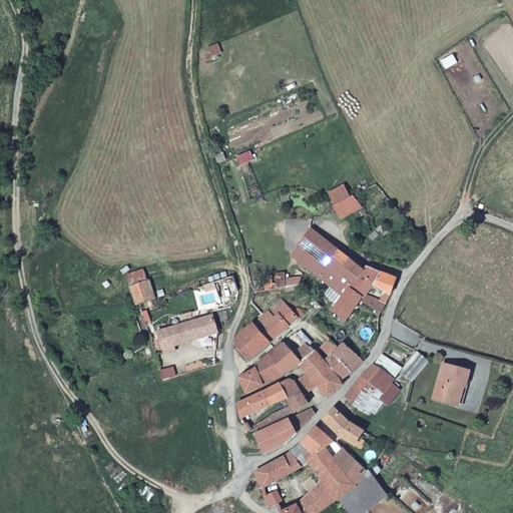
[(219,43),(207,47),(213,58),(224,55),(219,43)]
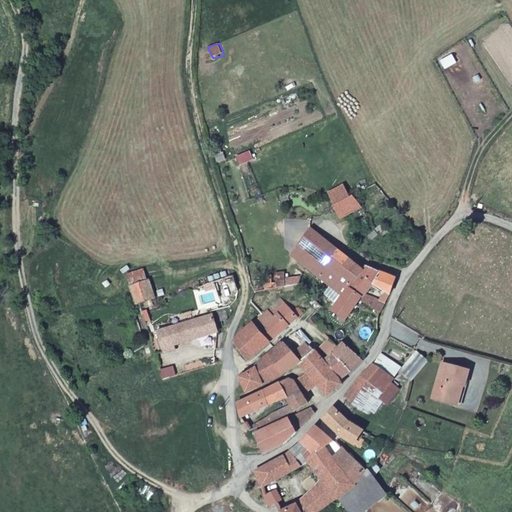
[(253,150),(235,157),(239,168),(257,162),(253,150)]
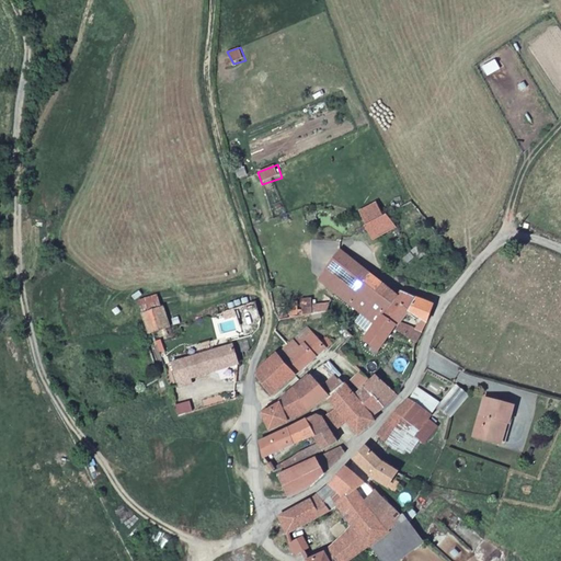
[(397,227),(388,214),(367,225),(375,239),(397,227)]
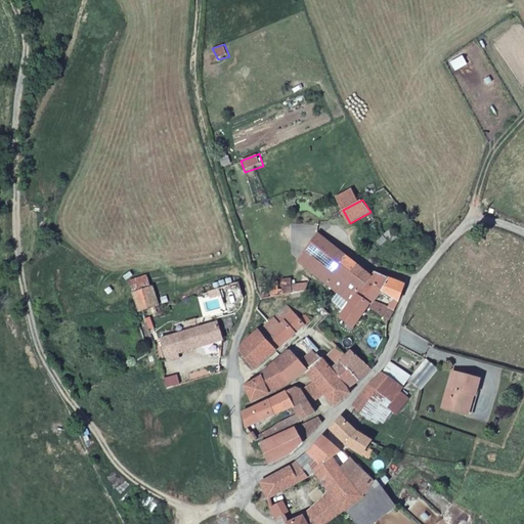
[(393,229),(386,234),(392,241),(398,236),(393,229)]
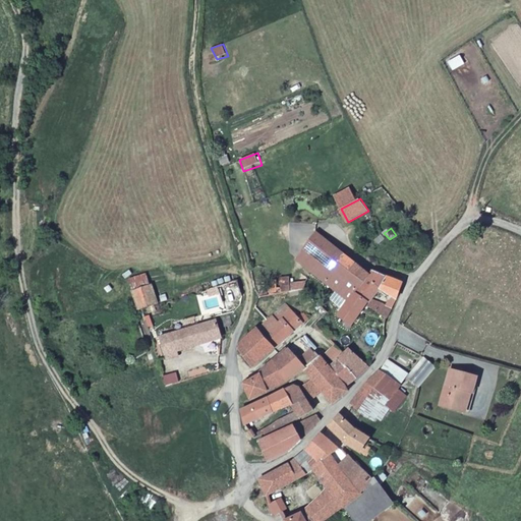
[(342,252),(316,232),(305,247),(319,257),(310,268),(338,290),(350,300),(357,291),(359,287),(349,278),(333,265),(342,252)]
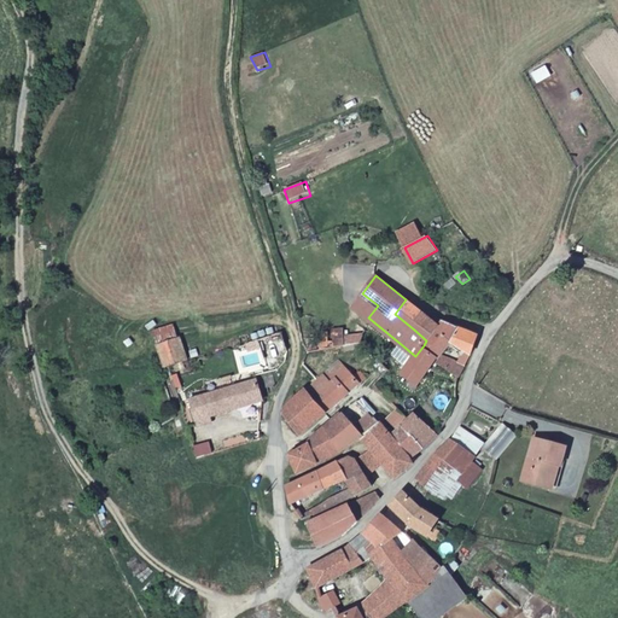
[(478,336),(447,322),(441,320),(437,320),(432,322),(406,299),(395,314),(414,330),(426,340),(424,345),(438,357),(437,361),(458,375),(461,378),(473,351),(478,336)]
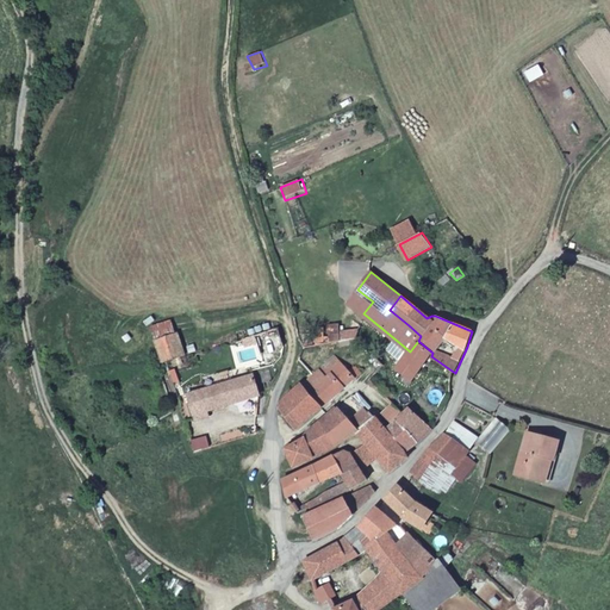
[(175,336),(170,321),(151,328),(156,342),(175,336)]
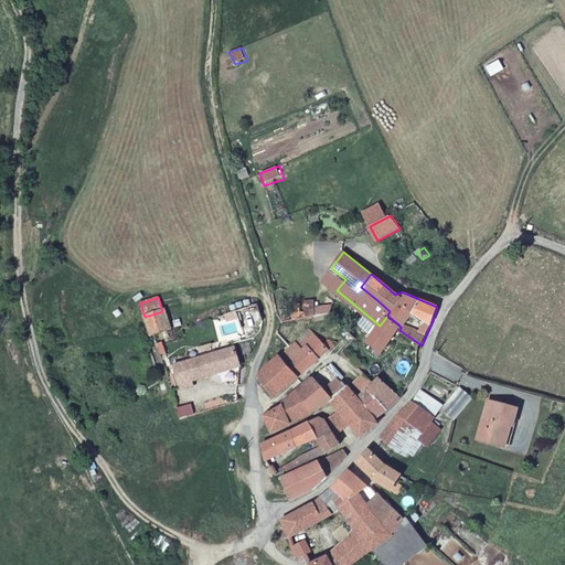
[(332,302),(322,306),(313,308),(316,313),(330,311),(332,302)]
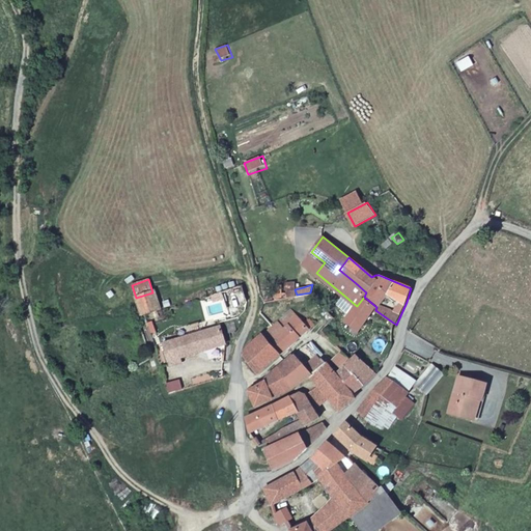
[(152,292),(136,298),(142,316),(144,316),(162,311),(156,291),(152,292)]
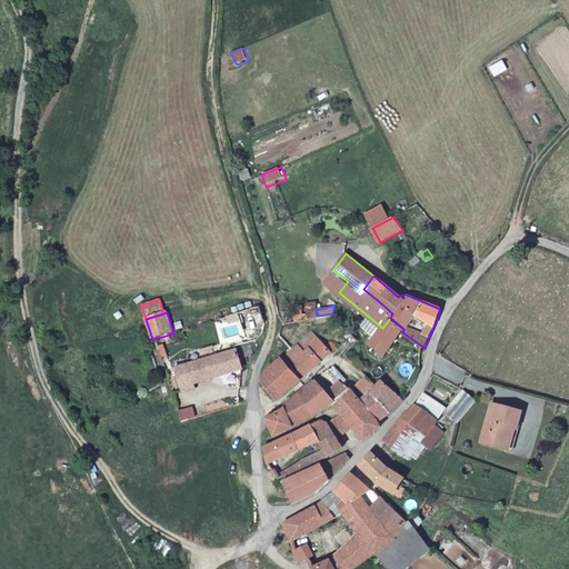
[(390,318),(382,328),(370,343),(386,355),(402,332),(403,329),(390,318)]
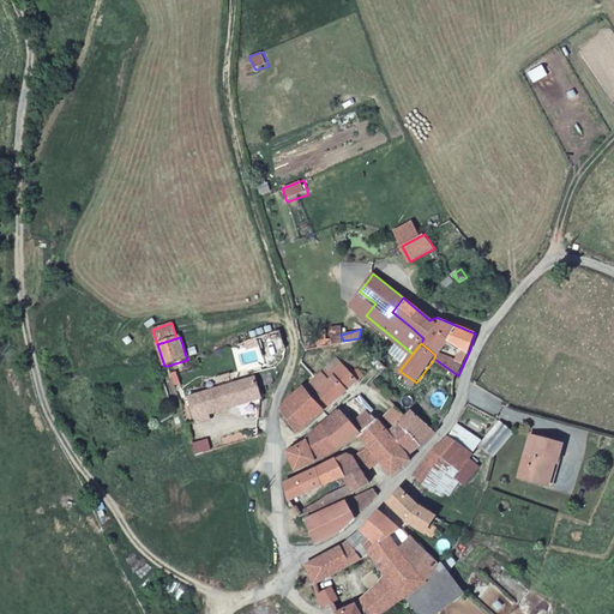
[(317,379),(313,375),(311,379),(313,383),(306,389),(324,410),(362,374),(356,367),(350,374),(337,360),(317,379)]
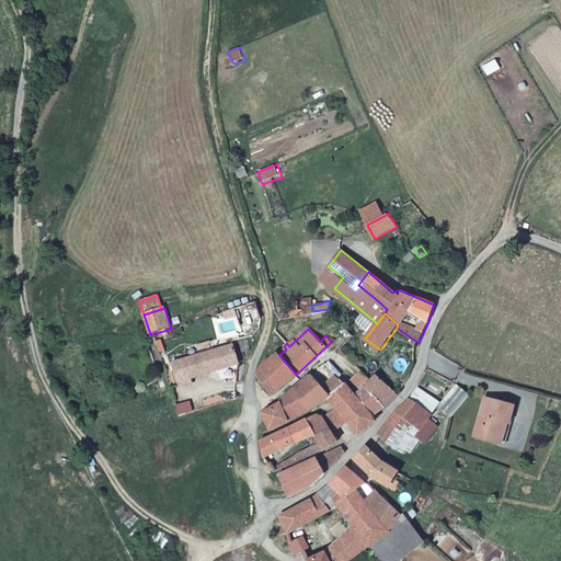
[(247,341),(239,344),(241,353),(250,350),(247,341)]
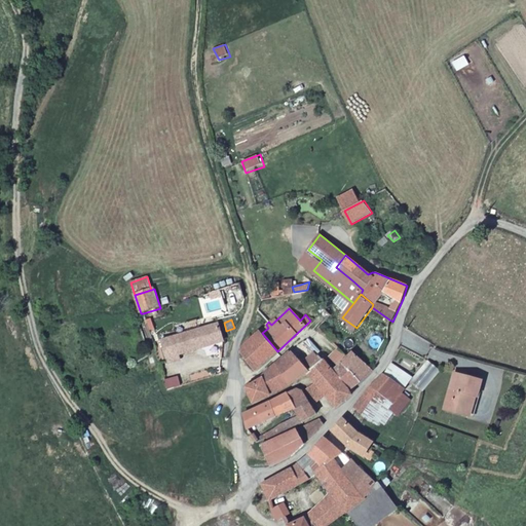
[(179,355),(223,342),(218,324),(174,338),(173,336),(158,341),(165,365),(181,360),(179,355)]
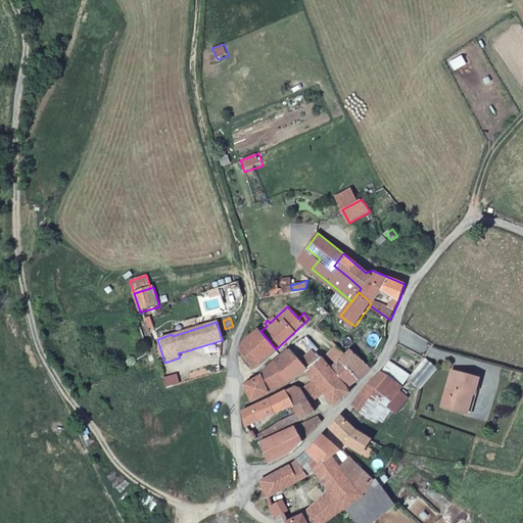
[(255,368),(276,349),(260,331),(259,330),(241,346),(241,350),(255,368)]
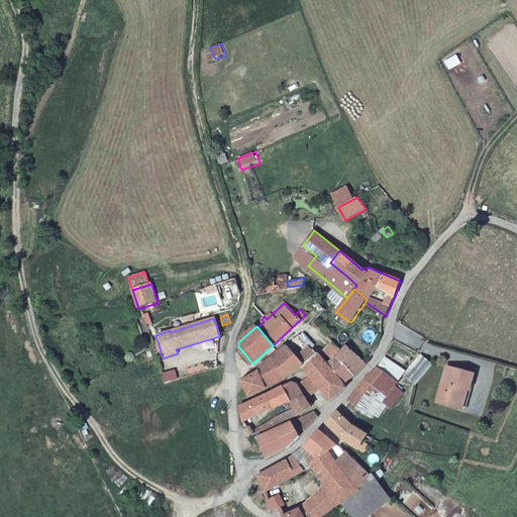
[(302,365),(317,353),(306,342),(310,338),(304,332),(287,347),(302,365)]
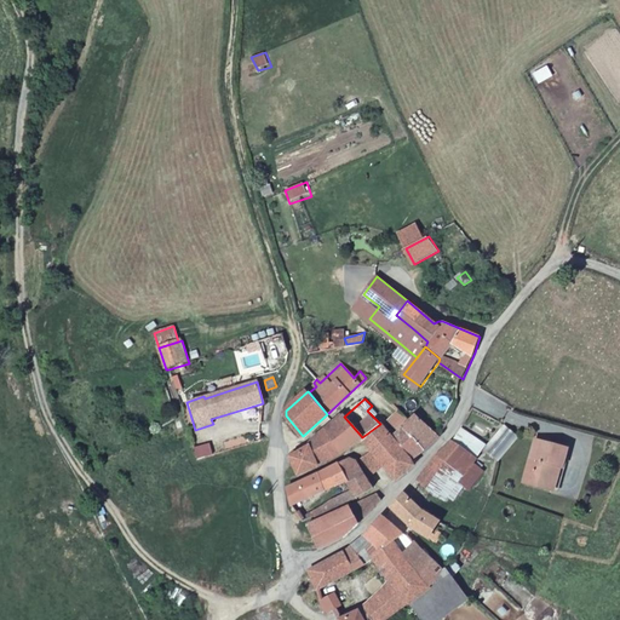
[(389,424),(401,411),(391,401),(378,415),(389,424)]
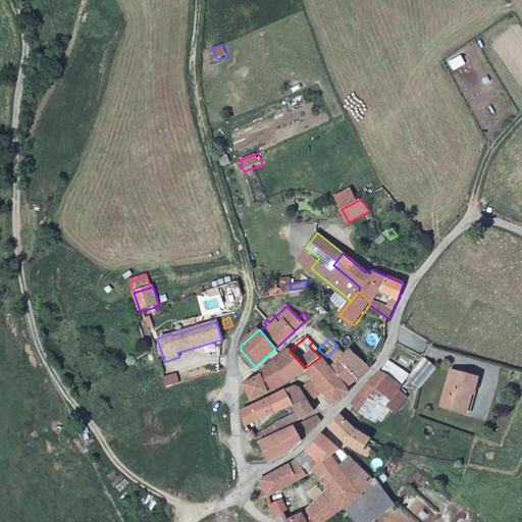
[(348,354),(337,346),(327,357),(331,361),(335,365),(348,354)]
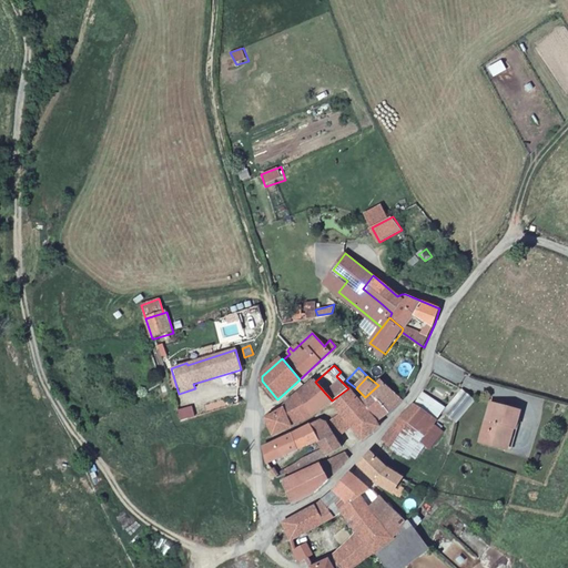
[(315,415),(332,401),(315,382),(313,379),(300,393),(315,415)]
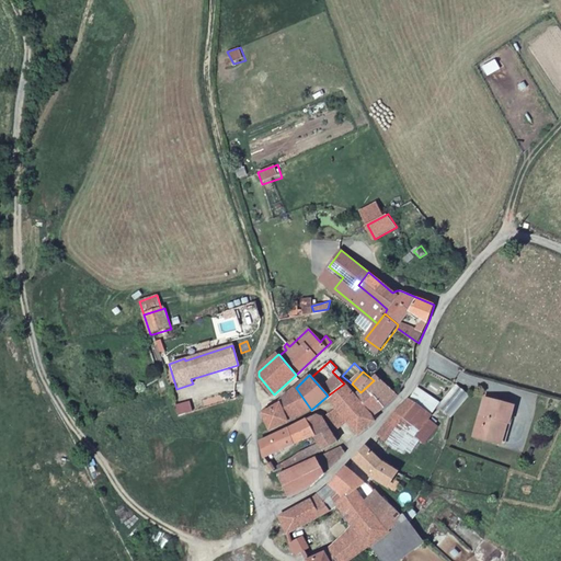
[(389,403),(397,395),(378,375),(374,380),(361,392),(356,388),(351,392),(344,384),(328,396),(338,408),(346,419),(359,435),(375,422),(373,418),(382,409),(389,403)]
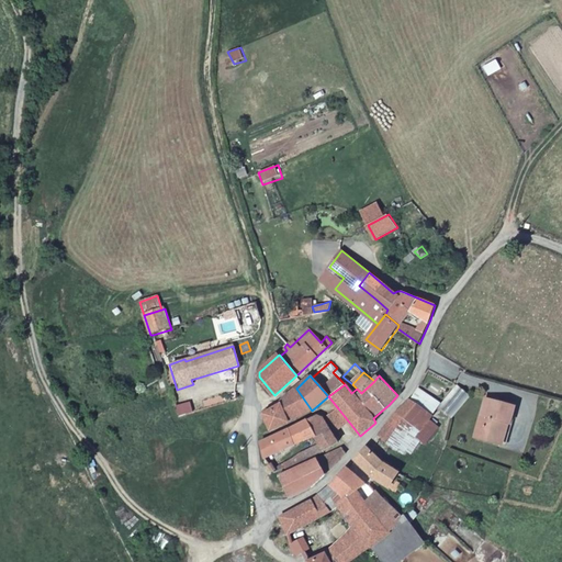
[(441,404),(440,405),(453,417),(471,395),(458,385),(441,404)]
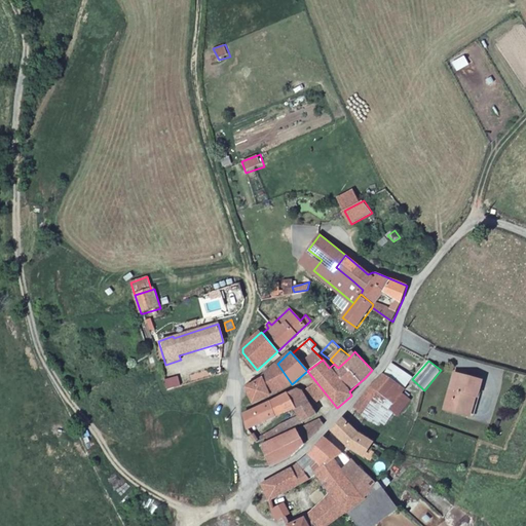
[(280,389),(292,384),(277,364),(265,377),(268,385),(276,383),(280,389)]
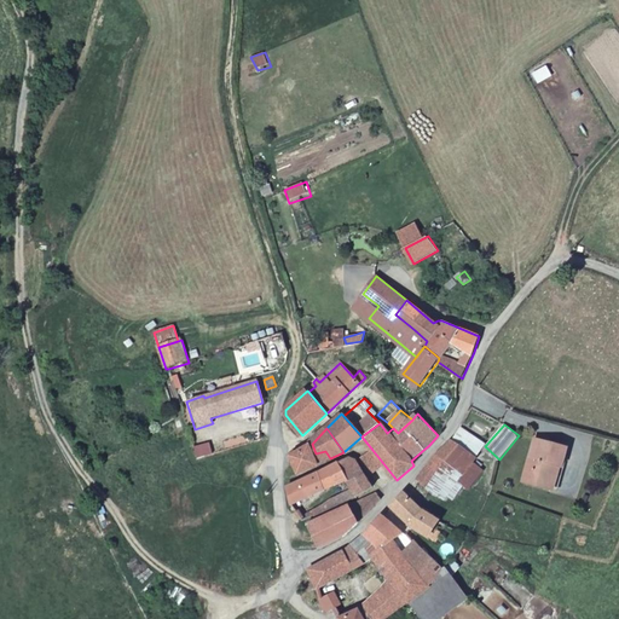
[(418,479),(432,490),(445,472),(457,480),(473,462),(485,446),(486,445),(463,428),(453,441),(450,440),(418,479)]
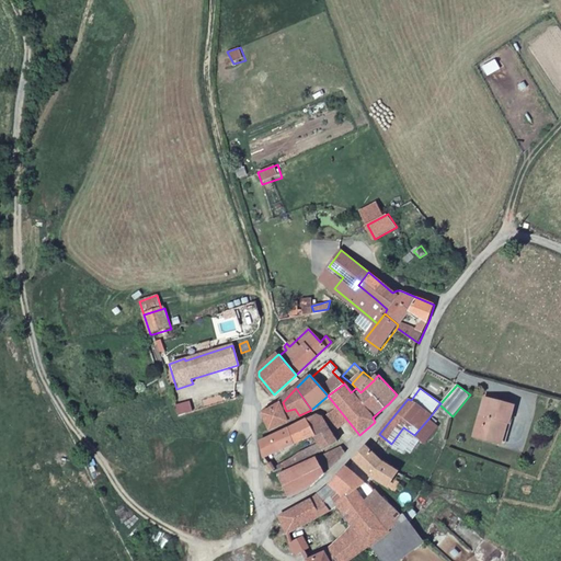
[(515,404),(484,398),(477,436),(503,442),(507,420),(512,421),(515,404)]
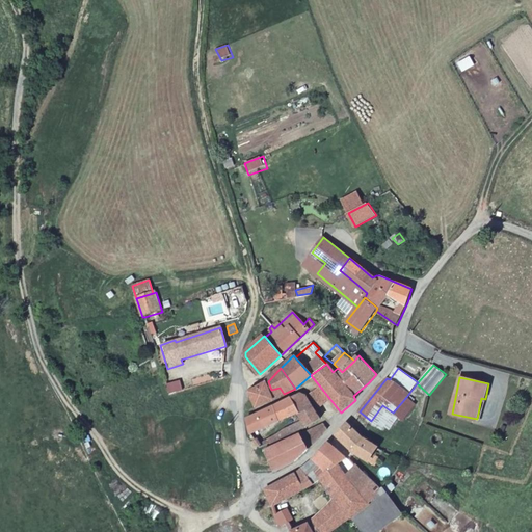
[(166,383),(169,394),(182,391),(179,380),(166,383)]
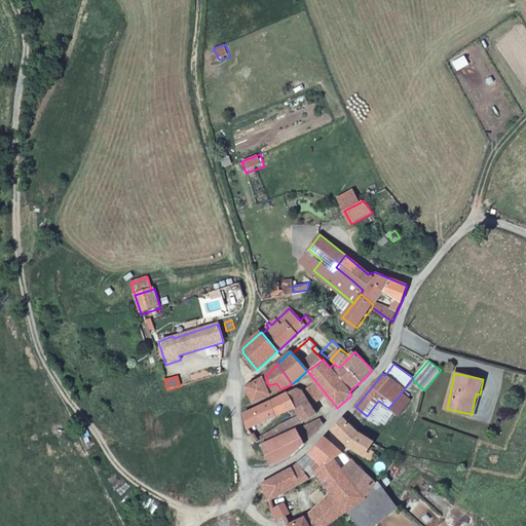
[(254,402),(280,389),(276,383),(268,385),(265,377),(250,382),(251,385),(247,387),(254,402)]
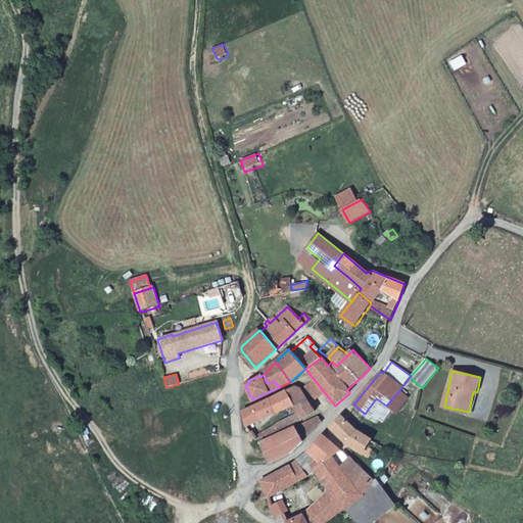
[(315,380),(305,388),(313,400),(323,390),(315,380)]
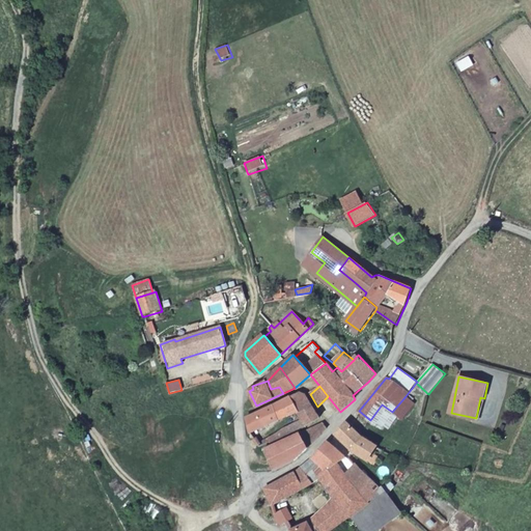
[(306,395),(298,393),(288,397),(297,411),(302,419),(306,425),(319,418),(306,395)]
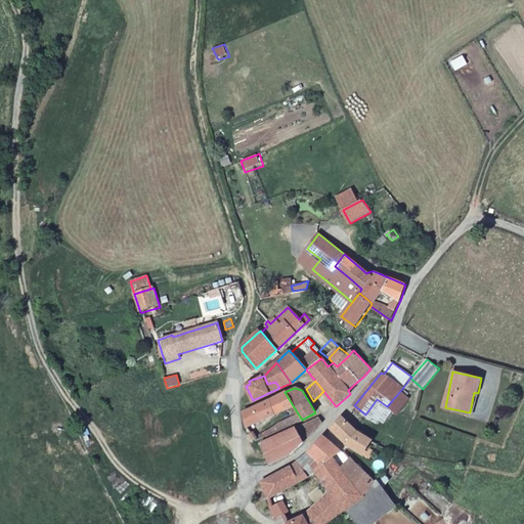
[(387,406),(393,409),(397,413),(409,397),(400,391),(387,406)]
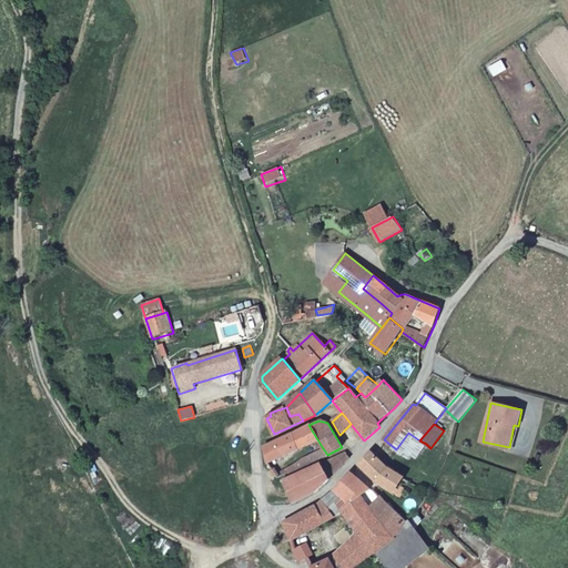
[(308,425),(292,433),(300,448),(317,439),(308,425)]
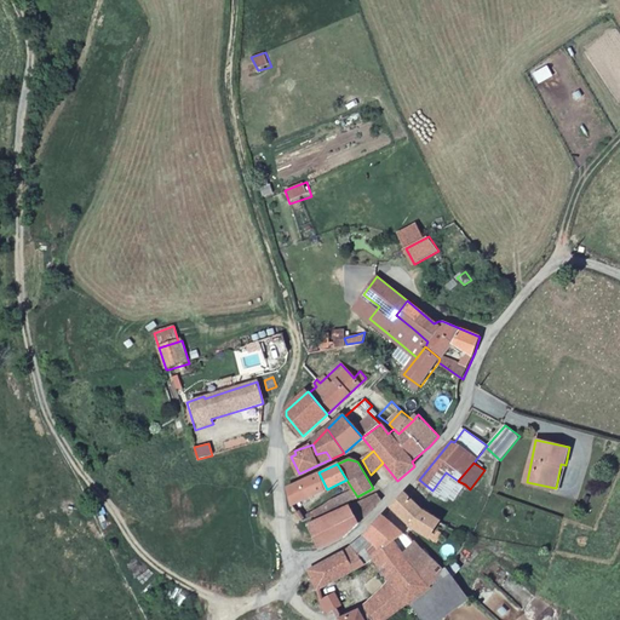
[(294,504),(327,489),(319,472),(288,488),(294,504)]
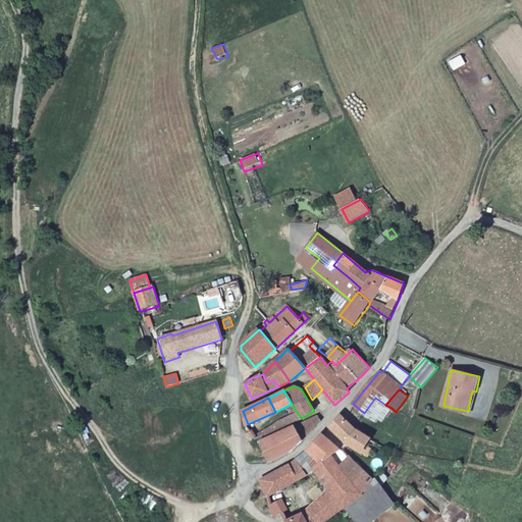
[(375,398),(364,413),(374,421),(378,417),(382,421),(392,408),(385,405),(375,398)]
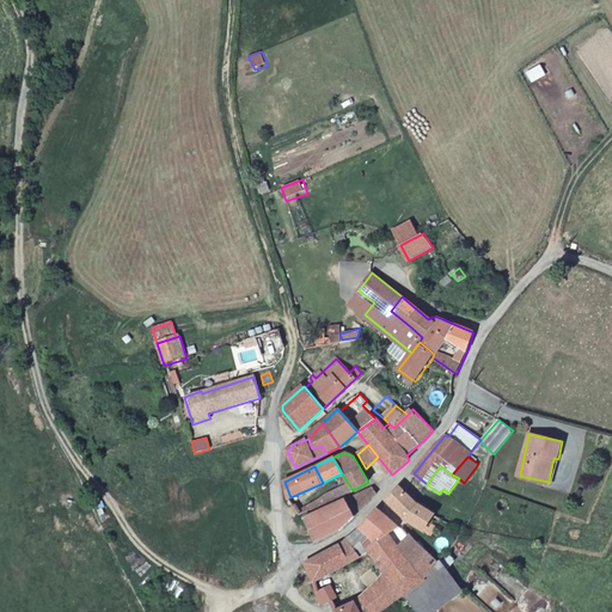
[(344,495),(353,490),(348,483),(320,497),(324,503),(344,495)]
